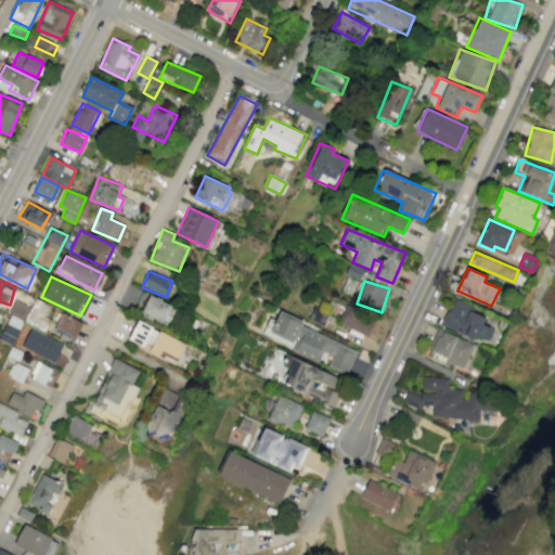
[(163,324),(171,305),(149,295),(140,314),(163,324)]
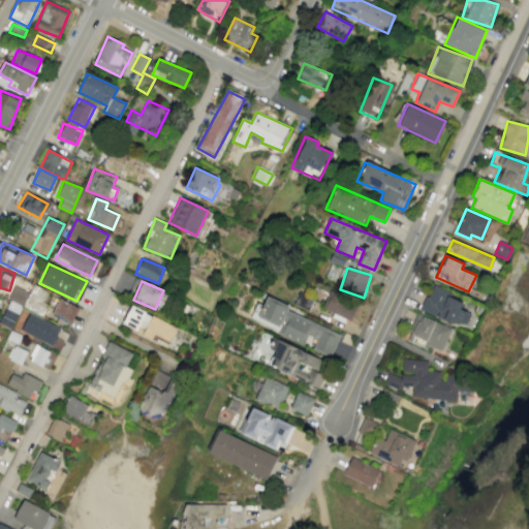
[(41,315),(48,305),(41,301),(47,291),(34,284),(23,306),(41,315)]
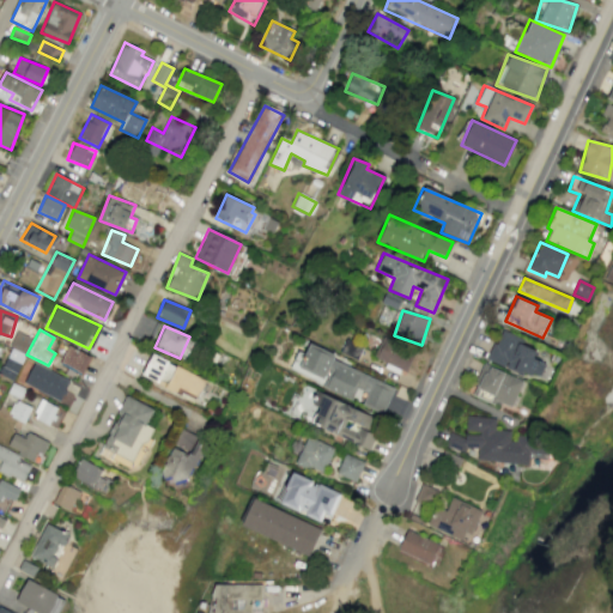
[(536,350),(520,343),(522,338),(501,329),(489,359),(539,381),(546,363),(534,358),(536,350)]
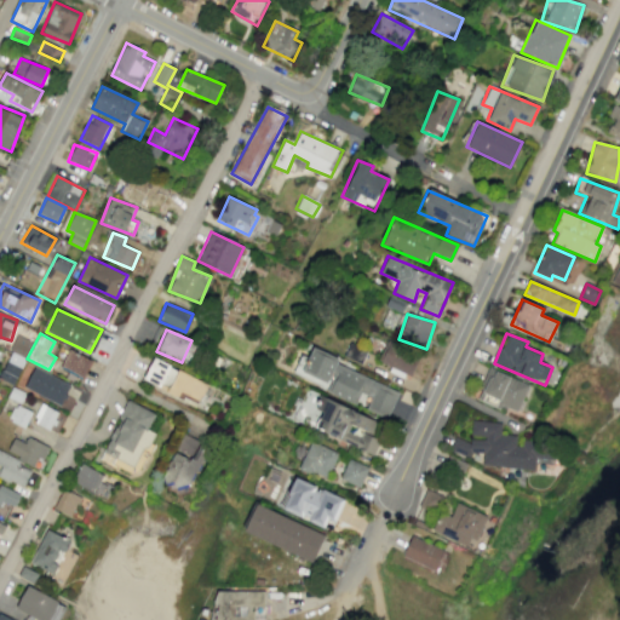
[(5,367),(19,374),(33,342),(18,336),(5,367)]
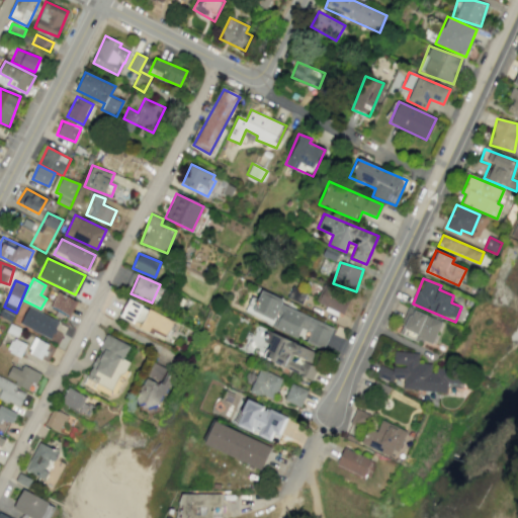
[(344,314),(351,297),(325,284),(317,301),(344,314)]
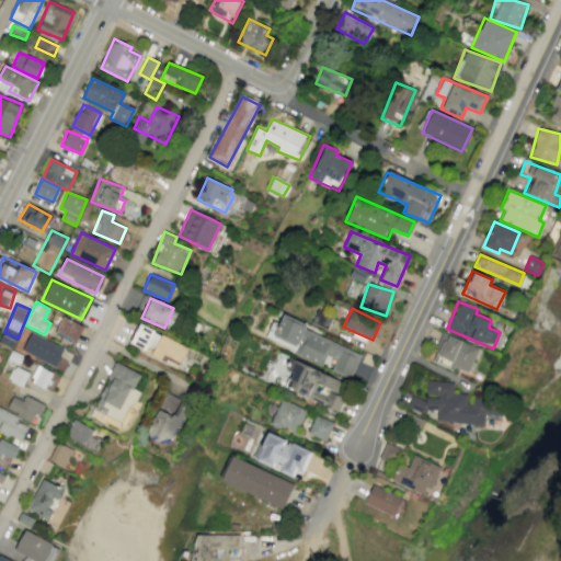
[(311,322),(328,329),(332,318),(317,311),(311,322)]
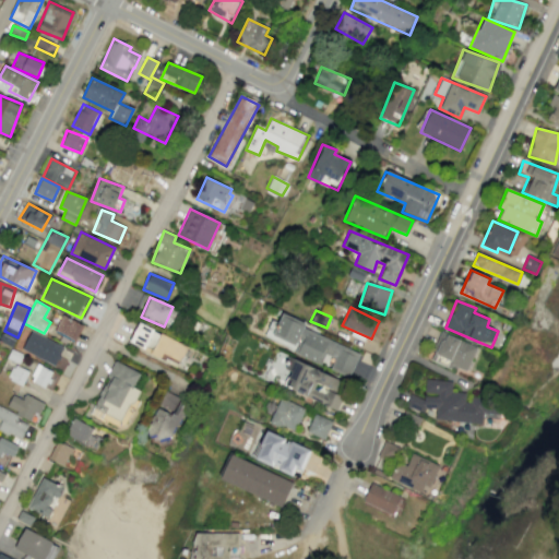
[(55,330),(74,340),(82,324),(62,314),(55,330)]
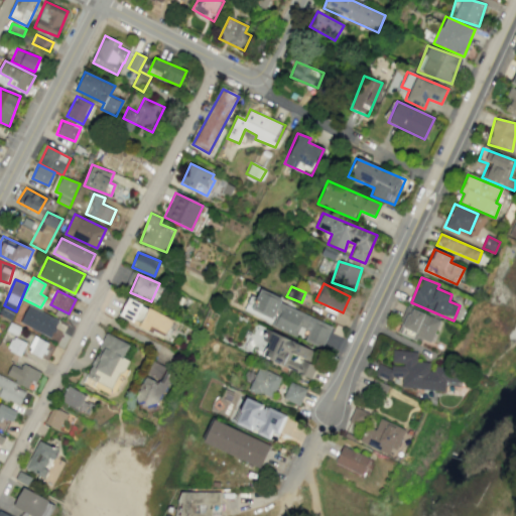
[(323,348),(333,324),(259,293),(257,297),(251,295),(244,312),(297,335),(300,329),(308,332),(305,341),(323,348)]
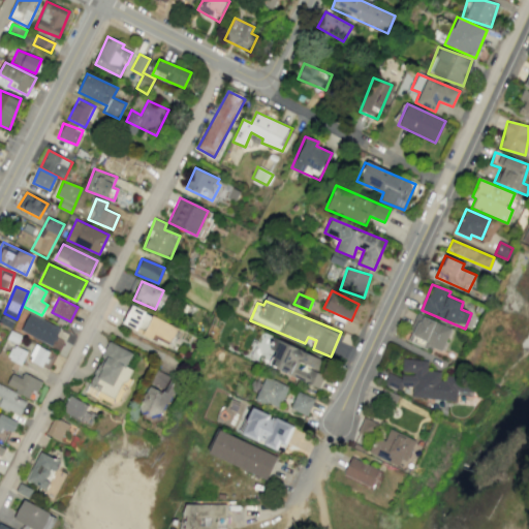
[(121,324),(151,338),(153,334),(170,342),(178,328),(130,306),(121,324)]
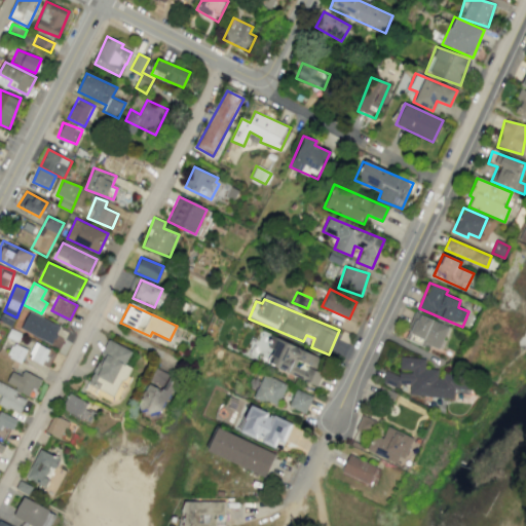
[(21,331),(52,343),(60,325),(28,312),(21,331)]
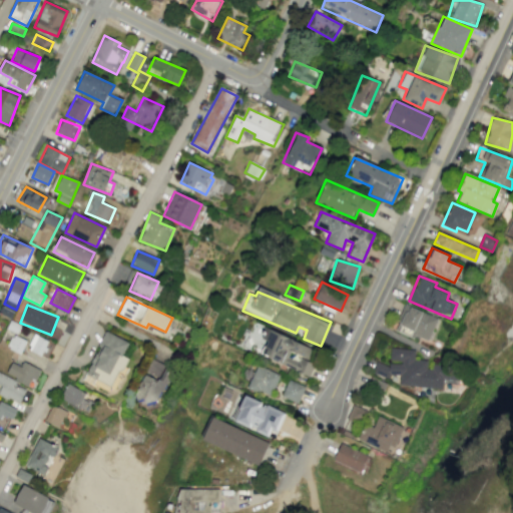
[(397,326),(429,340),(438,319),(406,305),(397,326)]
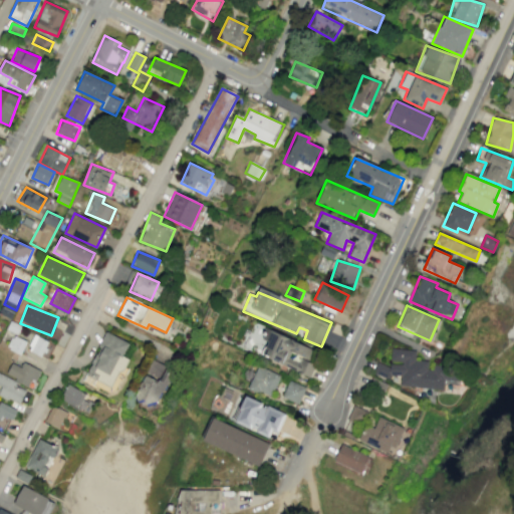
[(316,351),(268,328),(257,352),(309,376),(315,363),(311,361),(316,351)]
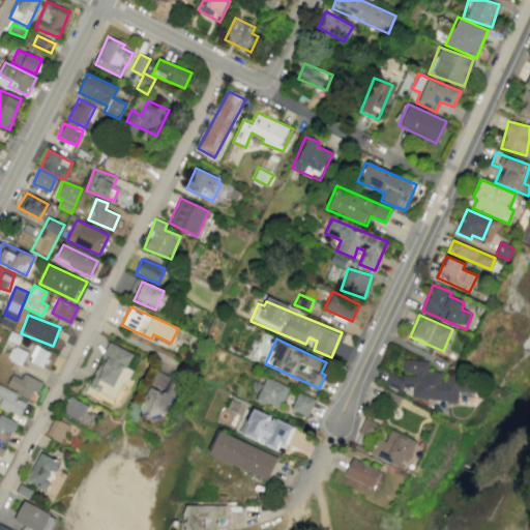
[(133,354),(111,343),(87,391),(114,404),(130,370),(126,367),(133,354)]
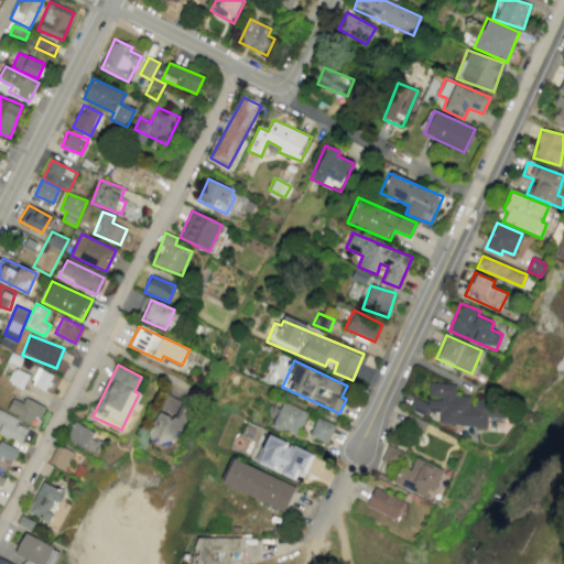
[(7,382),(22,389),(28,375),(13,368),(7,382)]
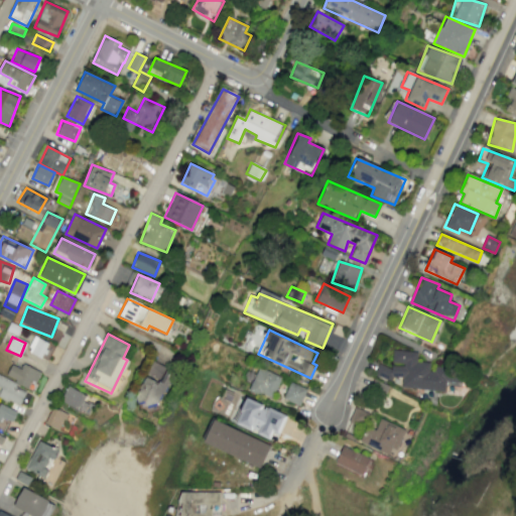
[(27,352),(41,358),(47,342),(33,337),(27,352)]
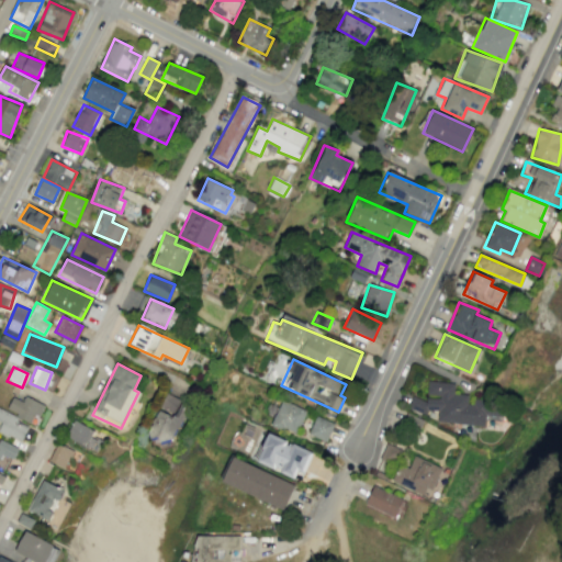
[(485,426),(486,418),(502,419),(503,403),(471,400),(471,395),(454,393),(456,383),(428,381),(427,397),(412,396),(411,411),(438,413),(437,422),(485,426)]
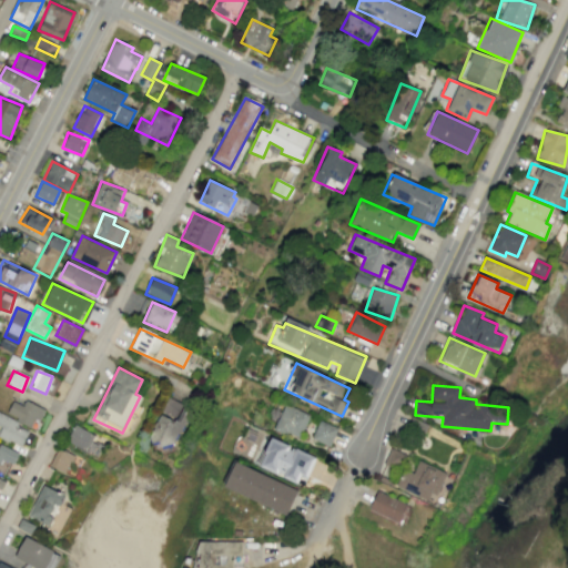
[(181,404),(168,397),(161,412),(174,417),(181,404)]
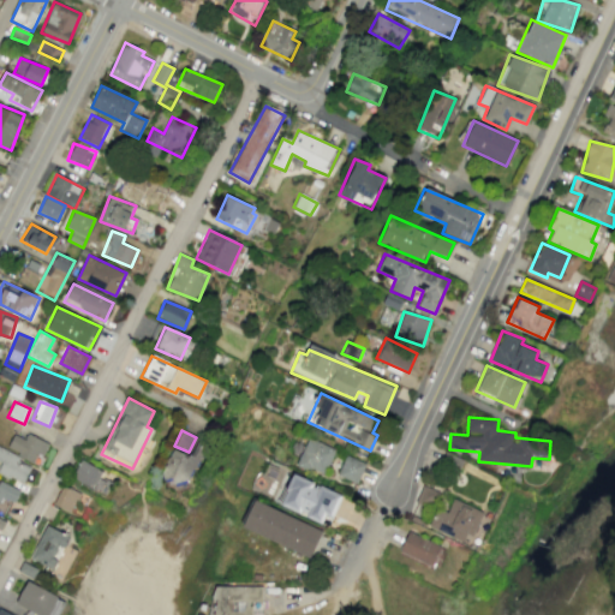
[(6,449),(39,465),(48,443),(27,434),(24,439),(13,434),(6,449)]
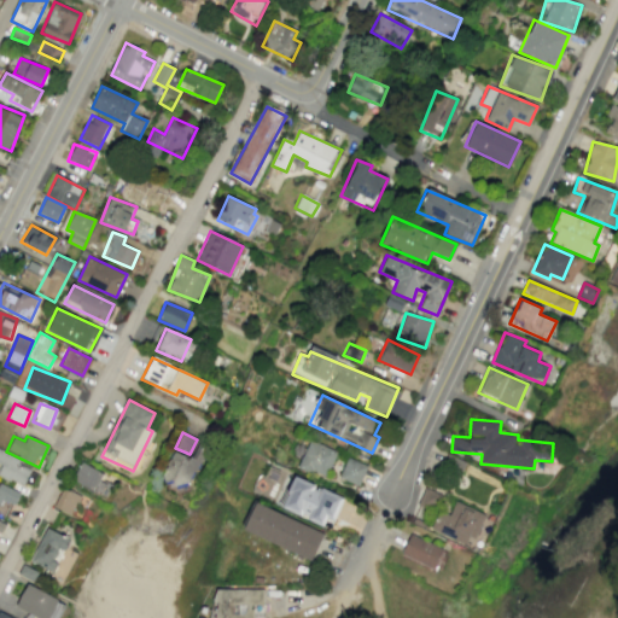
[(327,477),(336,450),(308,441),(298,467),(327,477)]
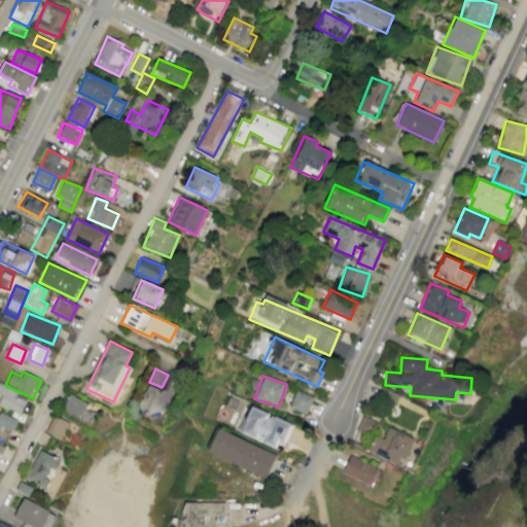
[(0,405),(19,415),(27,397),(0,385),(0,405)]
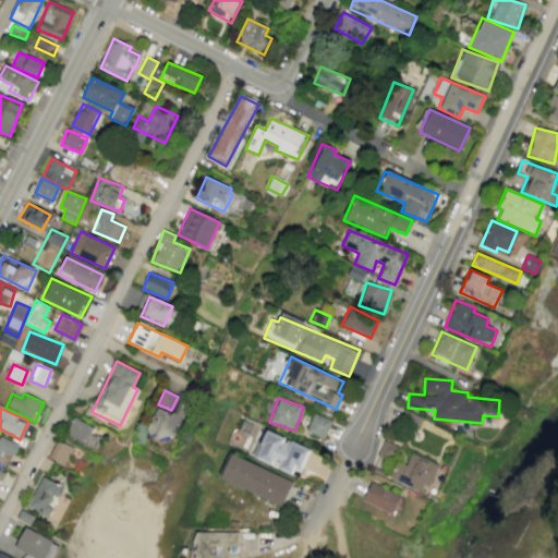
[(324,438),(331,421),(313,413),(306,432),(324,438)]
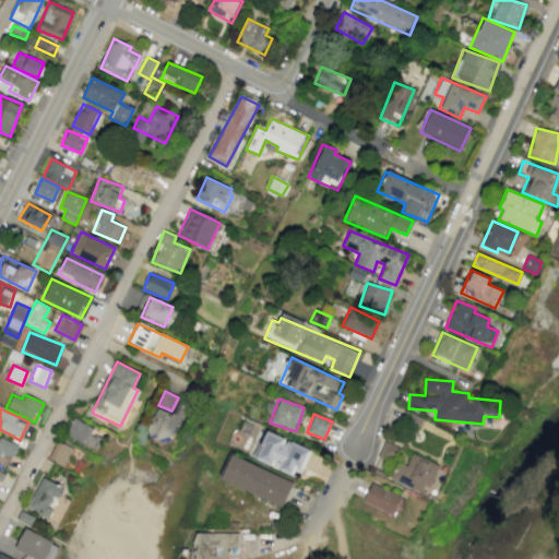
[(64,437),(95,449),(99,439),(91,435),(93,427),(72,418),(64,437)]
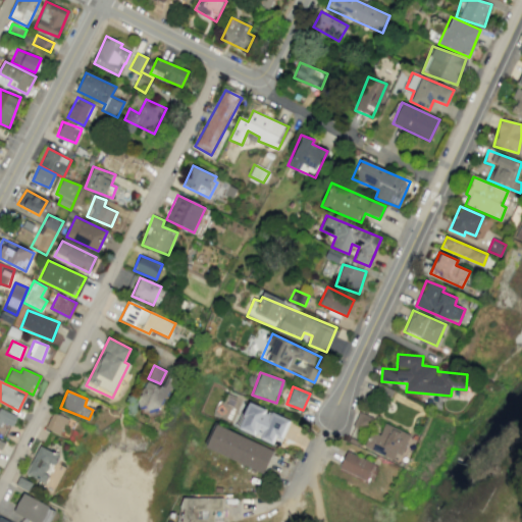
[(290,420),(249,403),(238,428),(273,444),(275,436),(281,439),(290,420)]
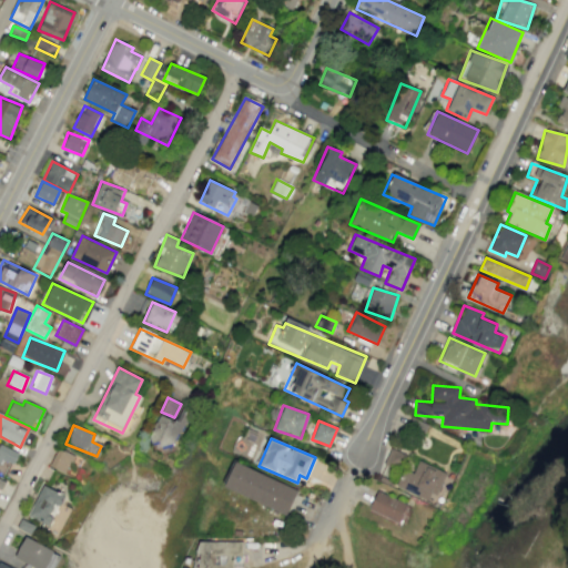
[(0,458),(0,459),(13,464),(18,453),(0,445),(0,458)]
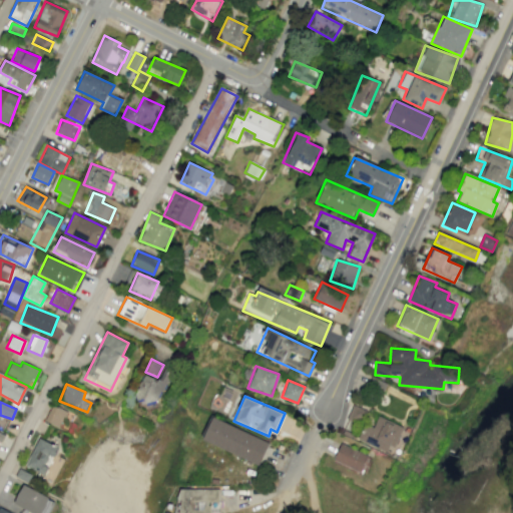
[(65,411),(49,405),(44,422),(59,427),(65,411)]
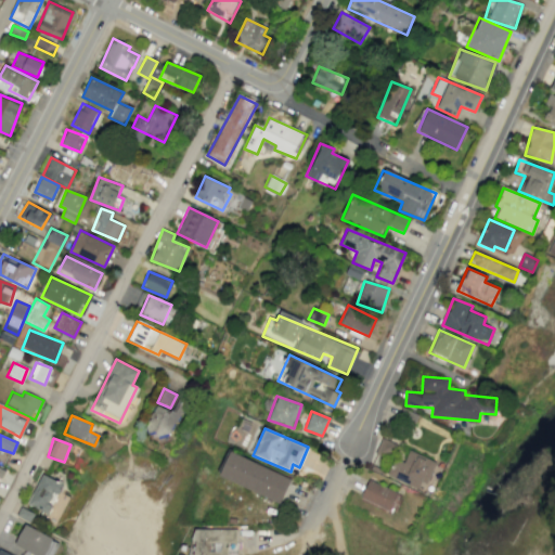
[(375,453),(389,460),(396,443),(382,438),(375,453)]
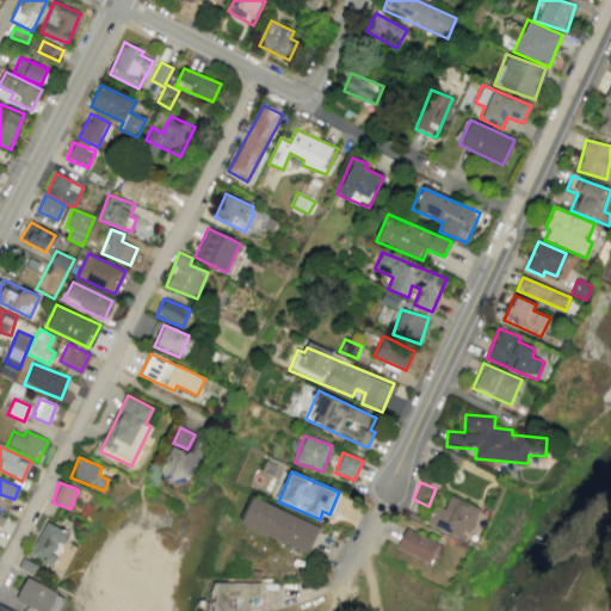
[(479,508),(450,495),(444,508),(434,505),(426,523),(464,541),(479,508)]
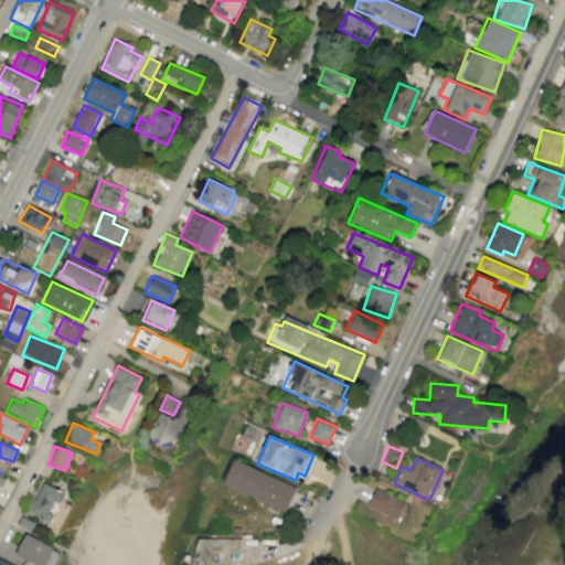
[(285,512),(296,487),(233,460),(222,486),(285,512)]
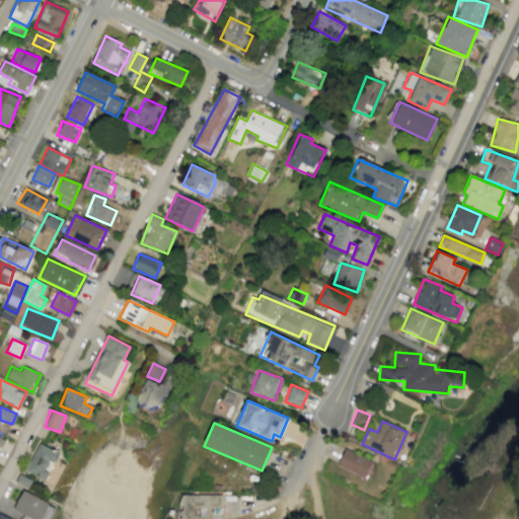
[(45,480),(58,453),(38,443),(24,471),(45,480)]
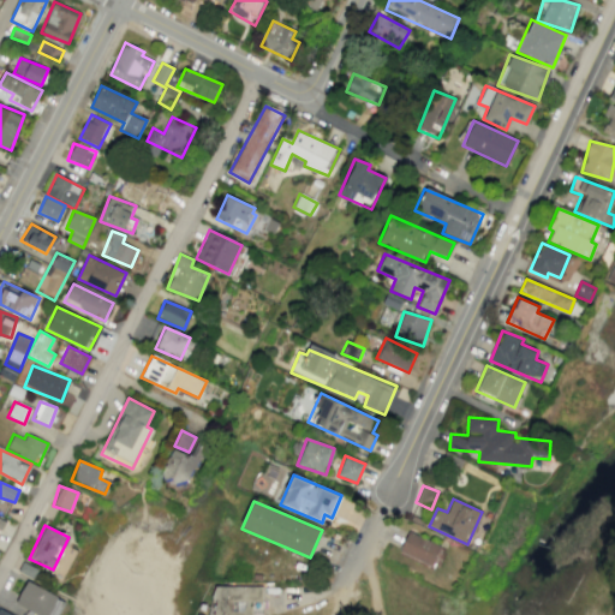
[(443,548),(408,531),(399,553),(434,568),(443,548)]
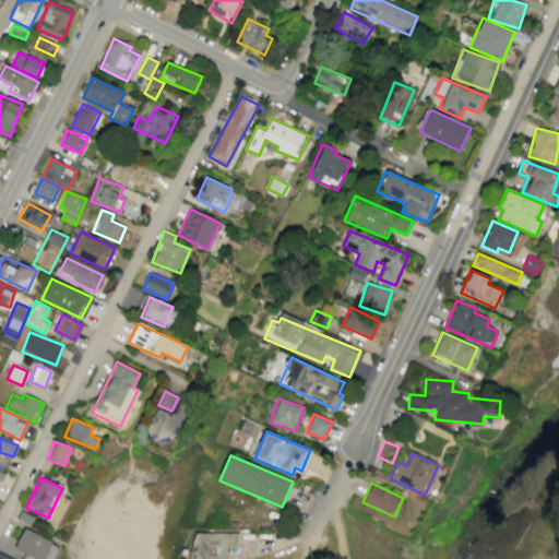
[(16,520),(30,525),(33,518),(20,511),(16,520)]
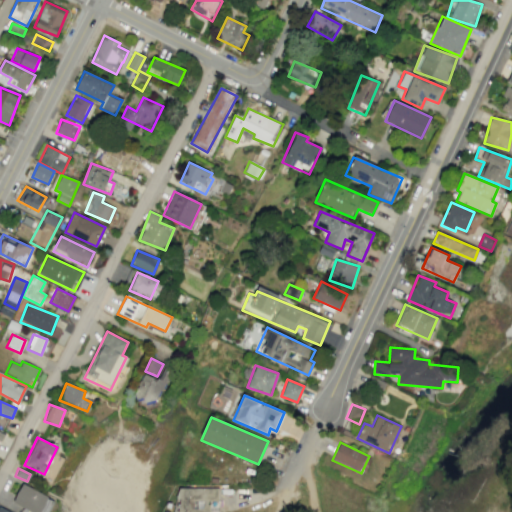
[(12,505),(26,511),(48,511),(54,499),(22,484),(12,505)]
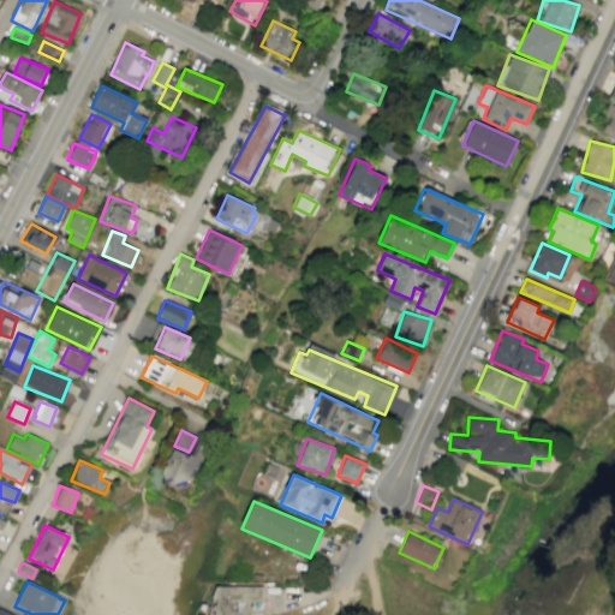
[(213,586),(214,614),(249,614),(249,602),(262,602),(262,585),(213,586)]
